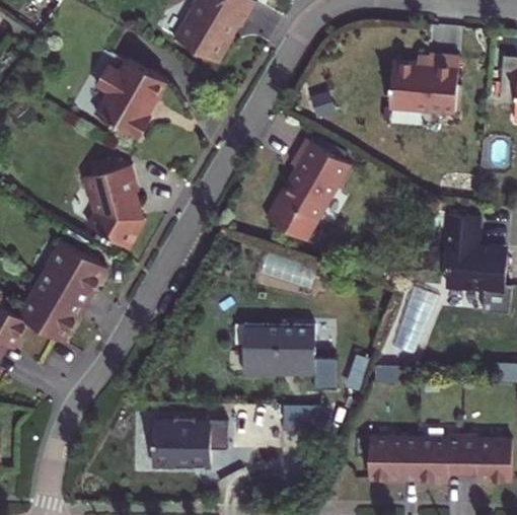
[(194,7),(172,43),(189,52),(196,51),(197,54),(217,66),(231,41),(230,38),(236,27),(239,29),(254,4),(247,0),(195,0),(193,4),(194,7)]
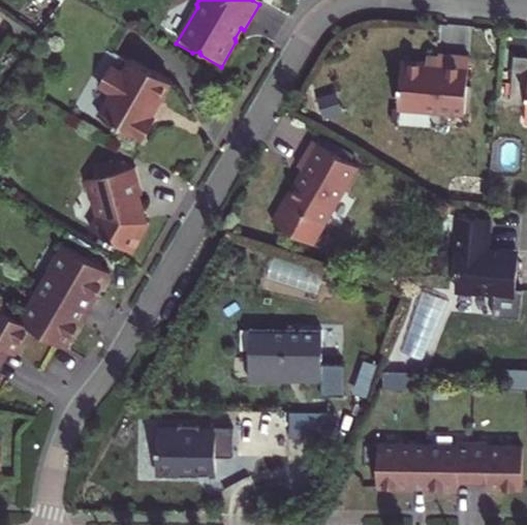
[(425,57),(424,66),(436,67),(437,58),(425,57)]
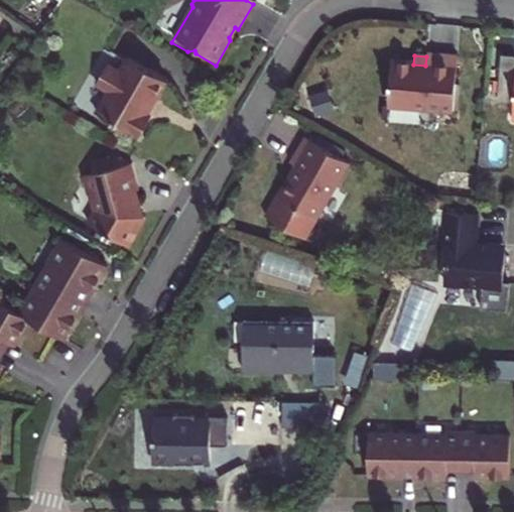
[(413,65),(389,62),(385,109),(451,114),(456,59),(426,56),(425,66),(413,65)]
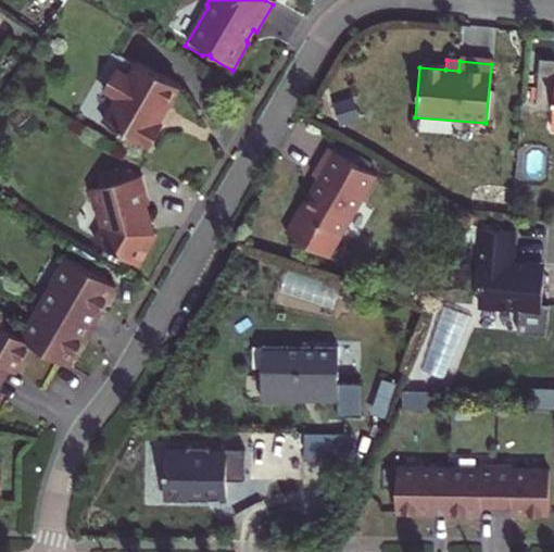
[(553,63),(538,62),(536,90),(553,91),(553,82),(553,63)]
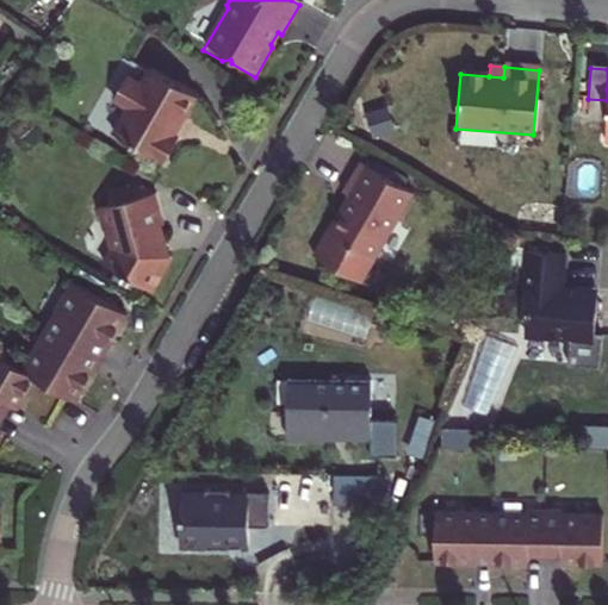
[(112,137),(162,166),(177,142),(168,137),(177,124),(180,123),(194,99),(149,72),(141,88),(125,80),(112,101),(128,111),(112,137)]
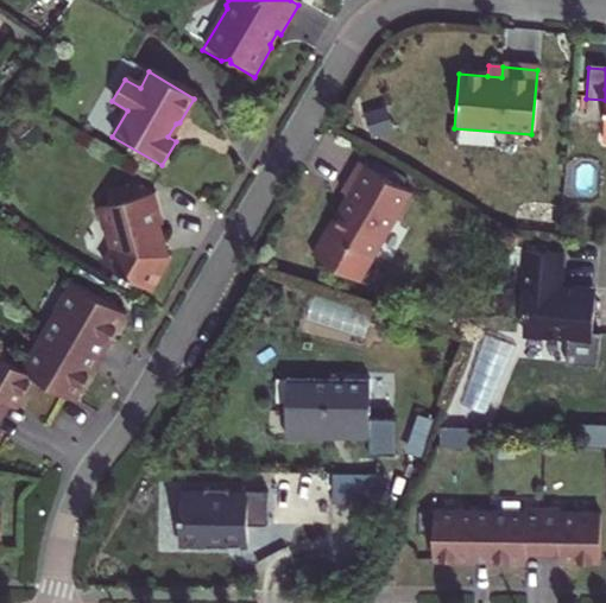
[(586,99),(585,124),(604,125),(601,146),(605,146),(605,89),(605,100),(586,99)]
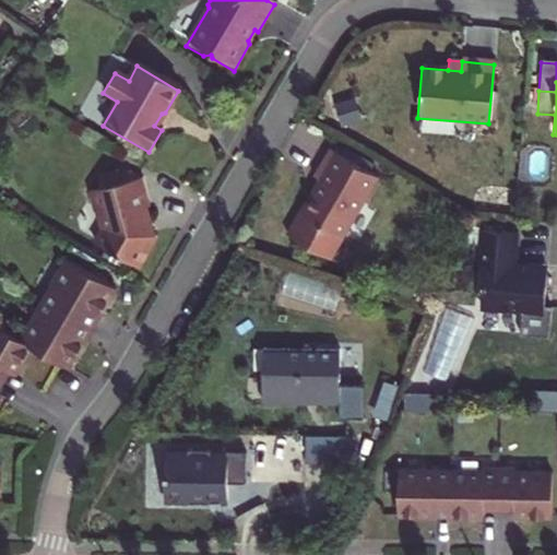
[(286,237),(329,262),(377,179),(329,152),(312,179),(318,182),(286,237)]
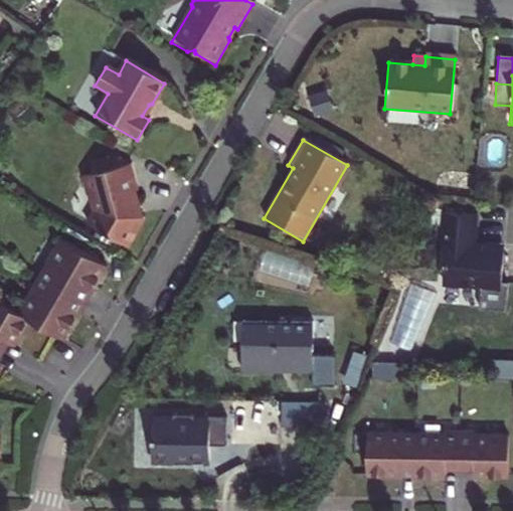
[(86,225),(127,249),(138,231),(136,229),(138,218),(135,207),(137,204),(136,199),(133,197),(132,193),(137,191),(130,165),(129,166),(117,160),(89,167),(91,175),(79,178),(86,197),(88,196),(93,213),(86,225)]
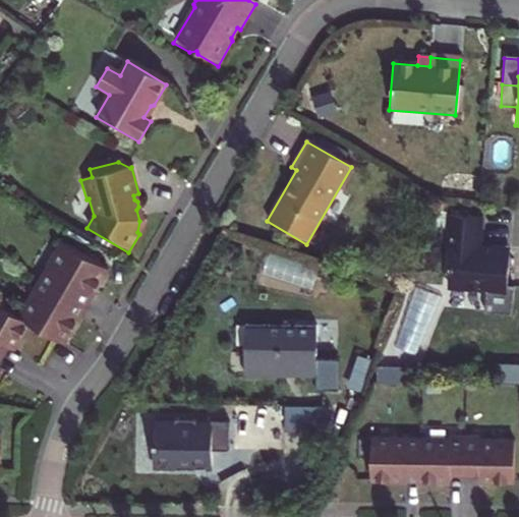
[(480,220),(448,217),(447,233),(441,232),(440,248),(450,249),(446,290),(484,293),(482,316),(509,318),(512,289),(505,288),(508,260),(499,259),(499,254),(496,250),(478,248),(480,220)]
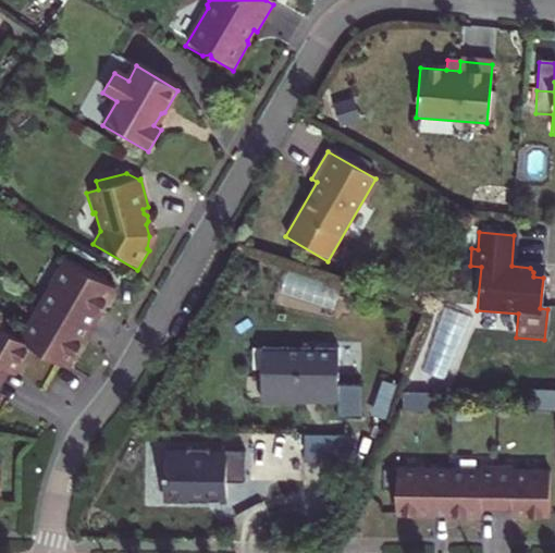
[(42,302),(87,328),(96,315),(98,316),(113,290),(66,261),(42,302)]
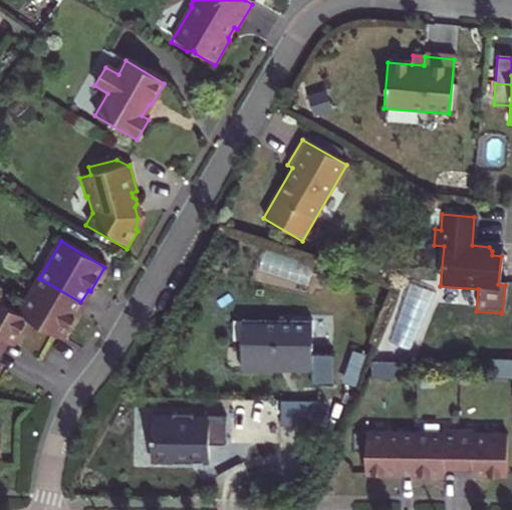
[(73,315),(80,302),(39,278),(18,315),(27,321),(61,341),(76,316),(73,315)]
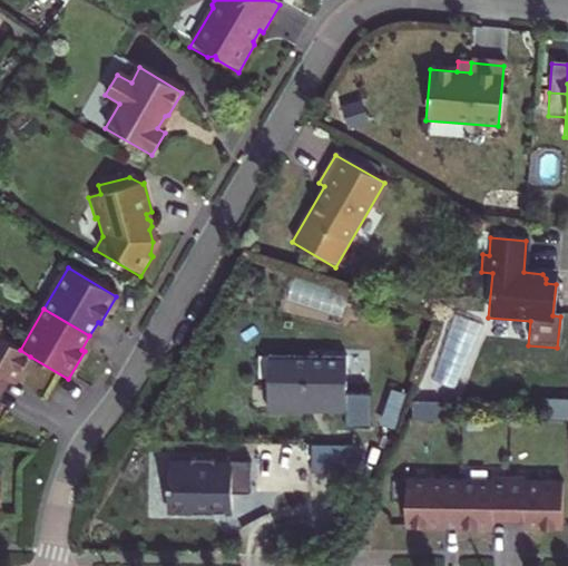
[(13,384),(30,357),(20,350),(0,338),(0,392),(7,381),(13,384)]
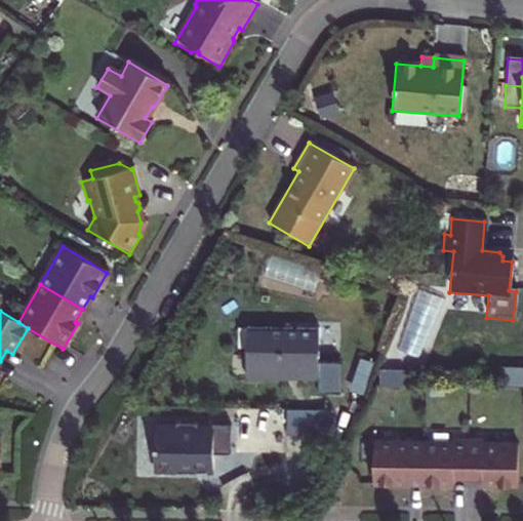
[(246,330),(245,381),(317,382),(318,331),(246,330)]
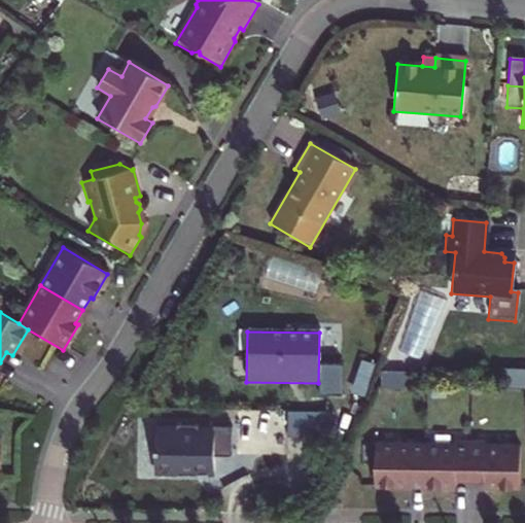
[(291,411),(290,434),(333,436),(334,412),(291,411)]
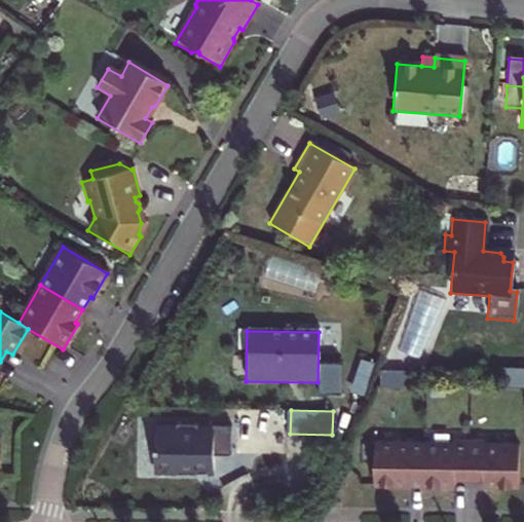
[(230,430),(152,427),(153,480),(214,481),(214,460),(228,460),(230,430)]
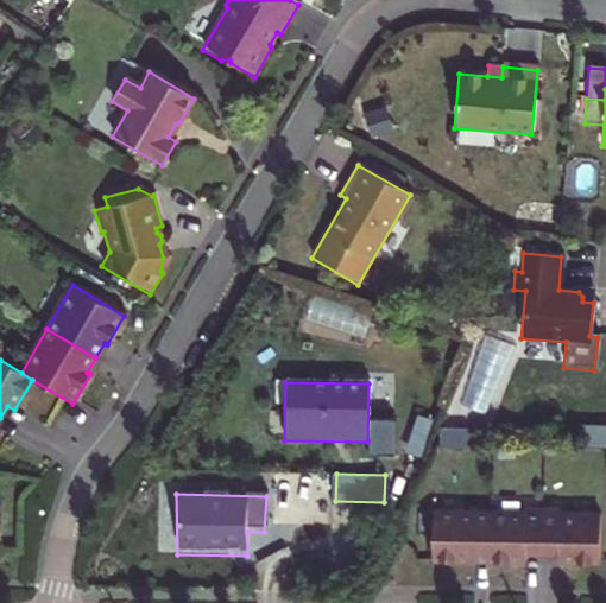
[(490,515),(490,564),(525,564),(525,556),(541,556),(542,511),(524,511),(524,515),(490,515)]
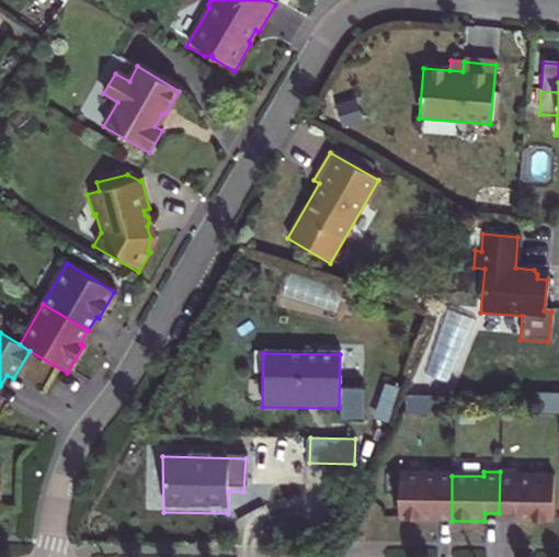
[(500,472),(499,513),(514,513),(514,521),(552,522),(552,477),(516,477),(516,473),(500,472)]
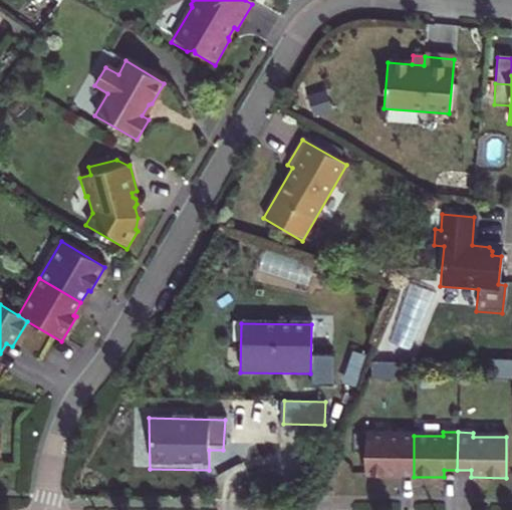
[(365,436),(364,476),(414,477),(414,436),(365,436)]
